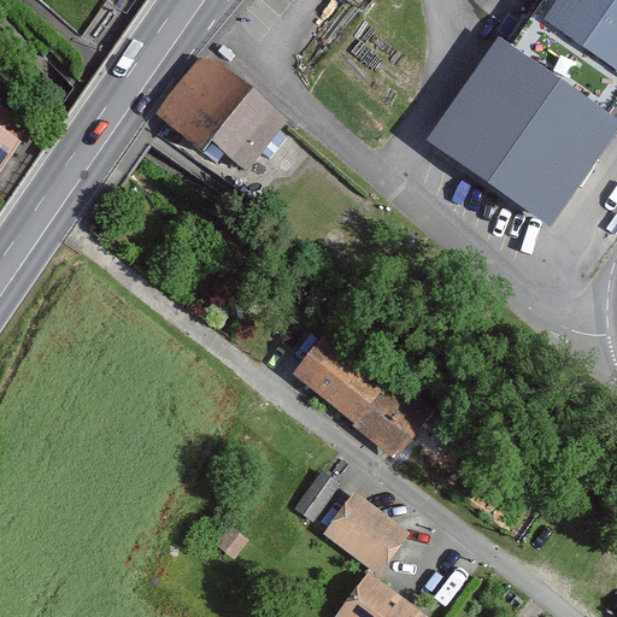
[(616,123),(616,0),(523,0),(428,140),(550,223),(616,123)]
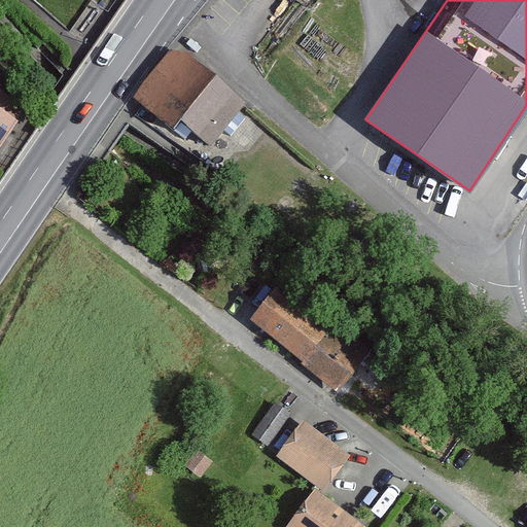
[(176,53),(145,98),(207,139),(220,119),(233,128),(250,103),(176,53)]
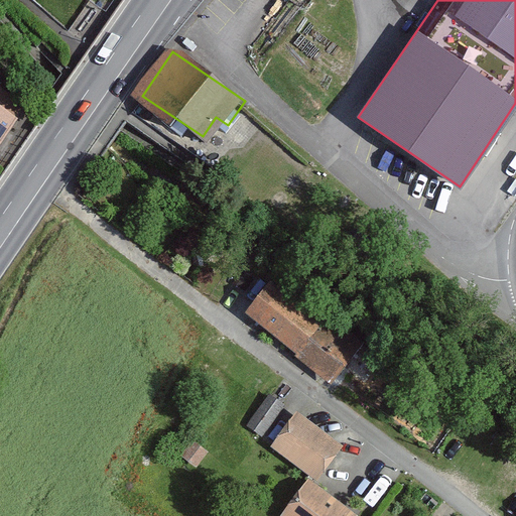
[(0,105),(0,153),(22,121),(0,105)]
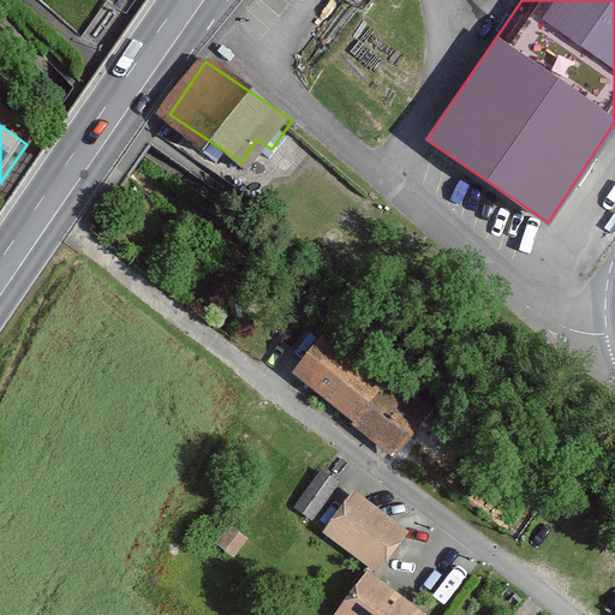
[(329,330),(296,371),(398,457),(433,417),(329,330)]
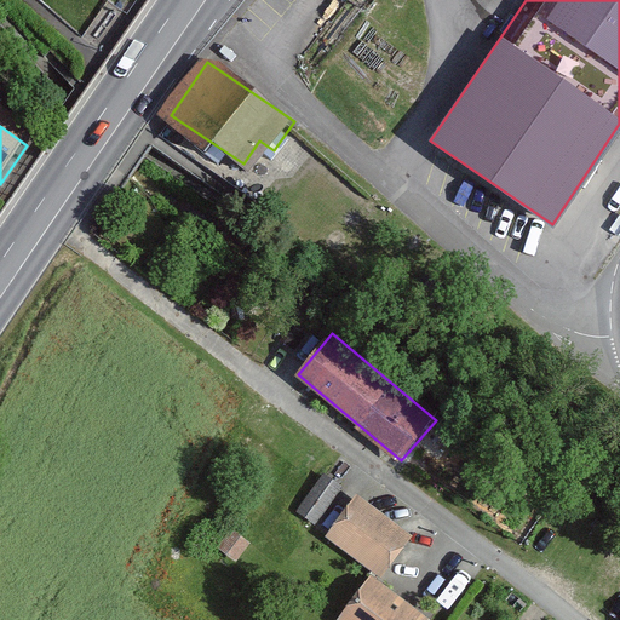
[(322,470),(298,509),(316,520),(340,481),(322,470)]
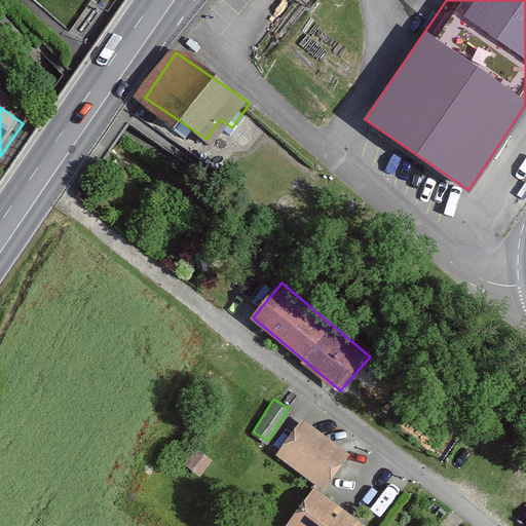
[(277,452),(325,487),(350,454),(303,419),(277,452)]
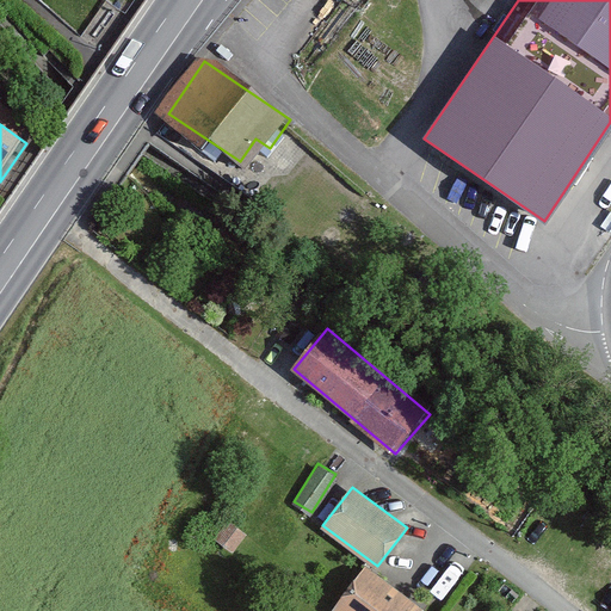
[(417,610),(366,569),(333,610),(334,610),(417,610)]
